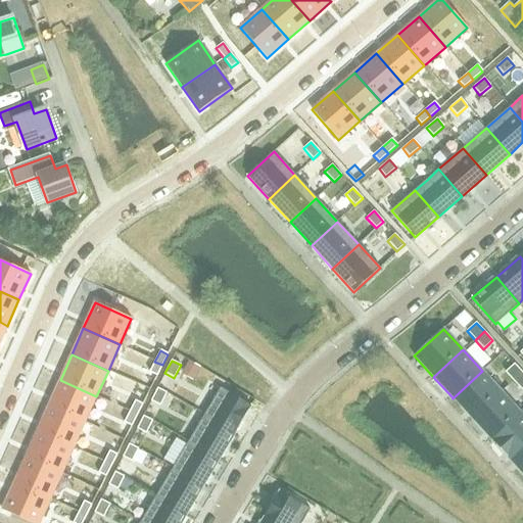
[(149,372),(156,376),(162,365),(154,362),(149,372)]
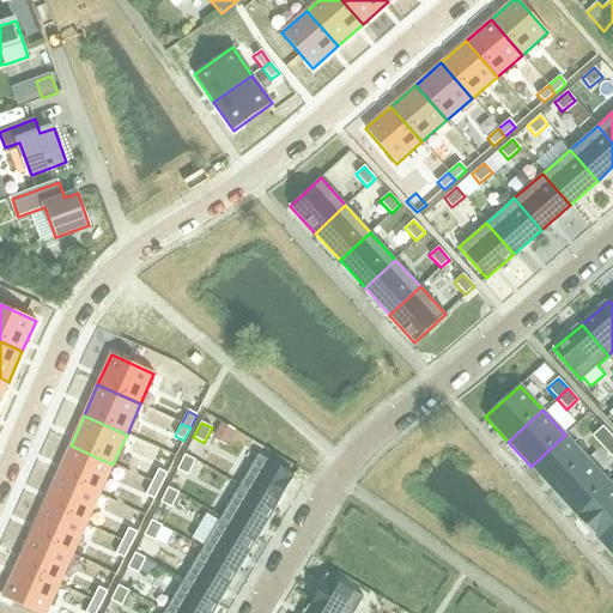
[(220,424),(212,436),(226,444),(234,431),(220,424)]
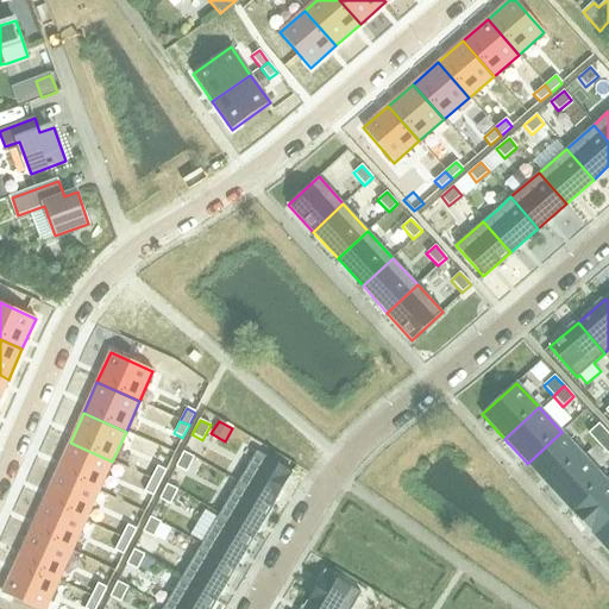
[(608,434),(598,424),(588,433),(597,444),(608,434)]
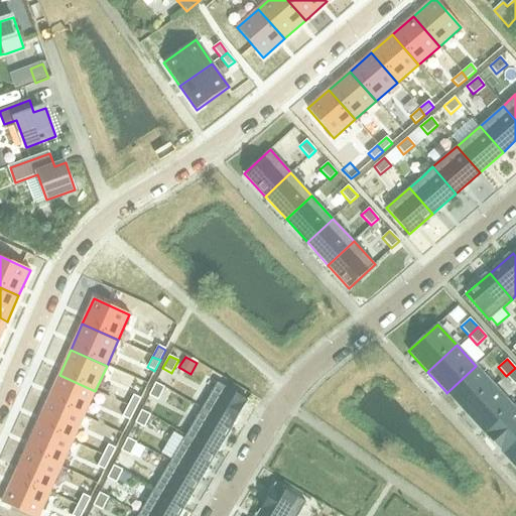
[(495,387),(476,366),(446,393),(465,412),(466,413),(495,387)]
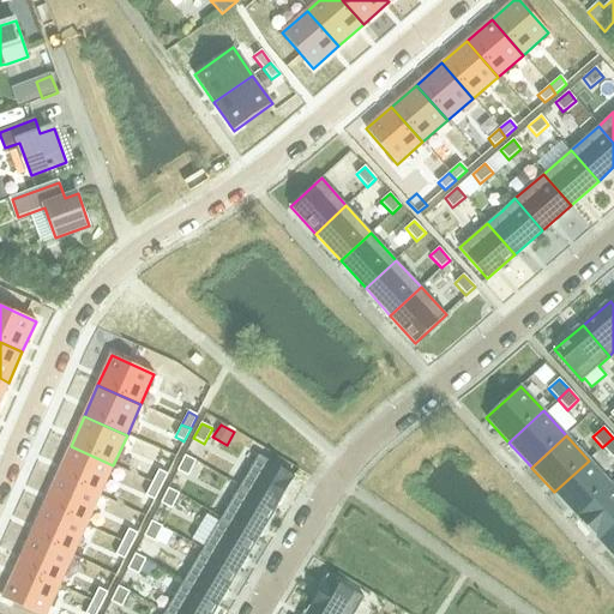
[(613,456),(613,438),(602,447),(612,458),(613,456)]
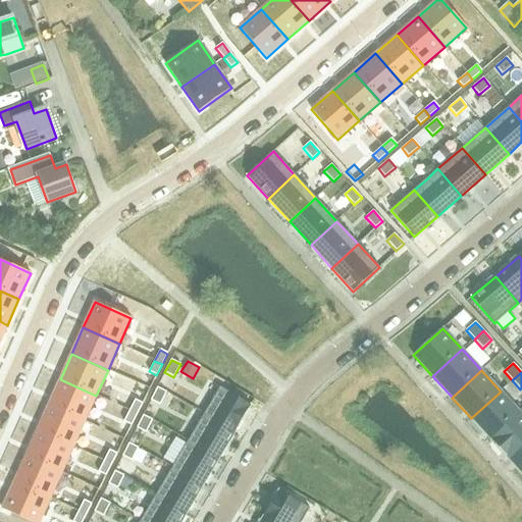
[(60,379),(48,406),(85,421),(96,396),(60,379)]
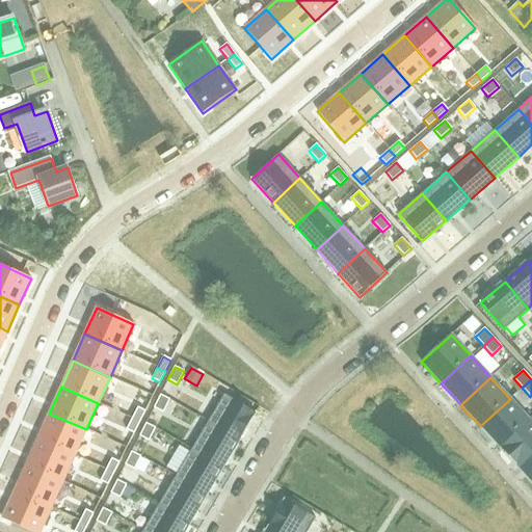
[(163,413),(169,400),(160,395),(153,408),(163,413)]
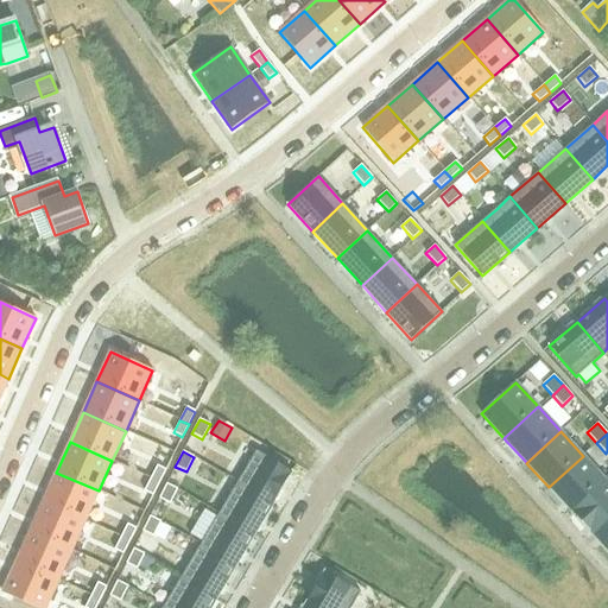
[(273,504),(291,472),(255,451),(238,482),(273,504)]
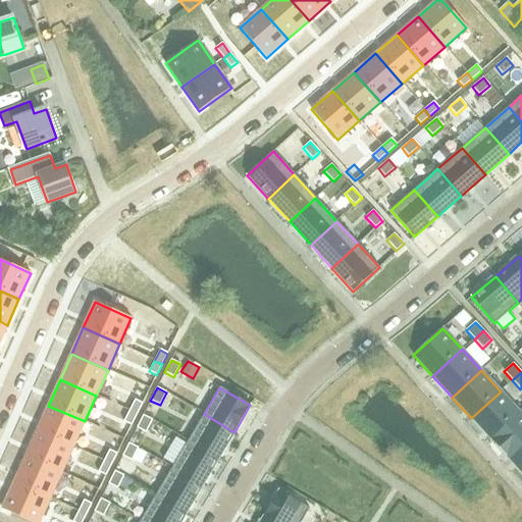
[(520,412),(501,392),(471,418),(488,437),(490,439),(520,412)]
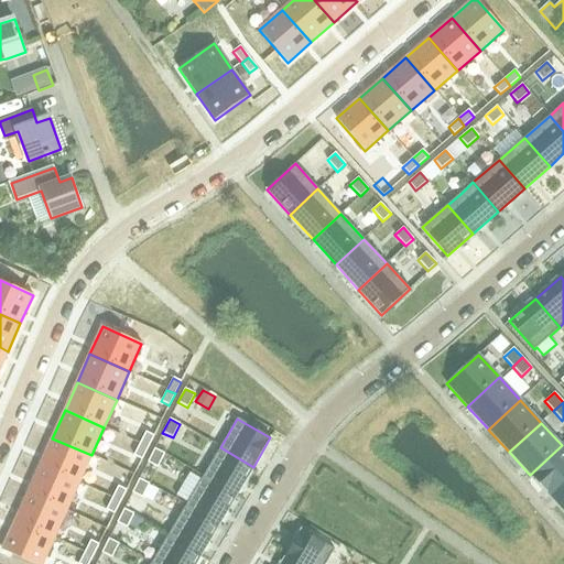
[(148,448),(153,436),(145,432),(140,444),(148,448)]
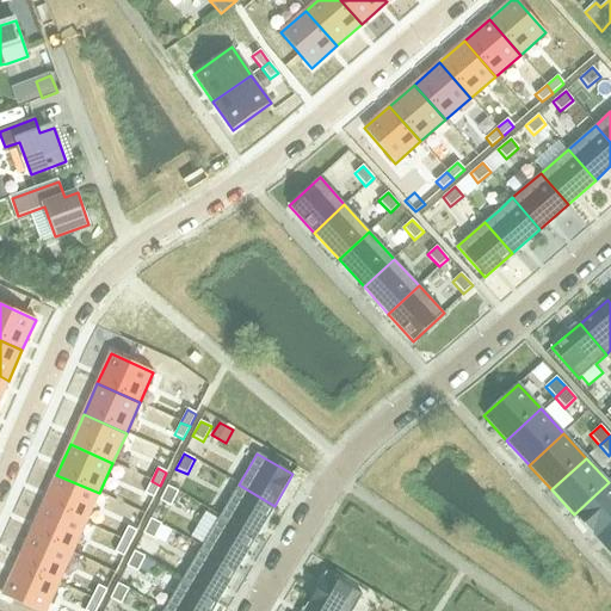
[(56,475),(43,505),(86,524),(99,493),(56,475)]
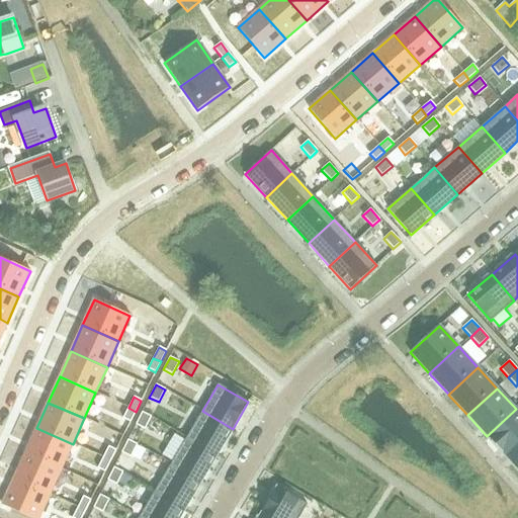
[(128,408),(122,419),(130,422),(136,412),(128,408)]
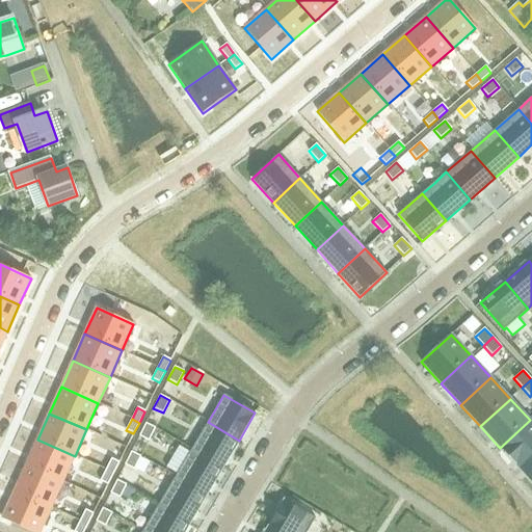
[(520,469),(531,456),(531,422),(530,420),(500,448),(517,468),(520,469)]
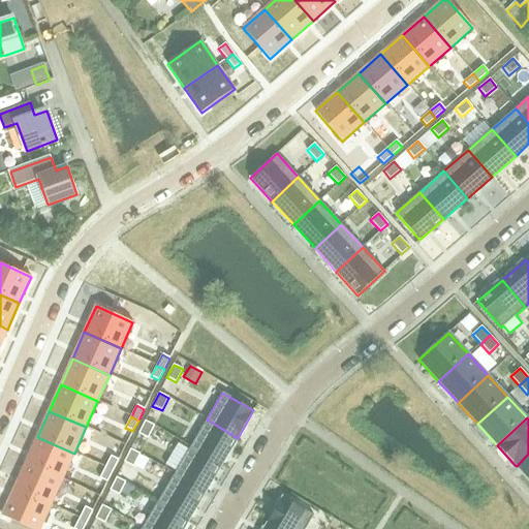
[(221,465),(238,438),(207,419),(190,446),(221,465)]
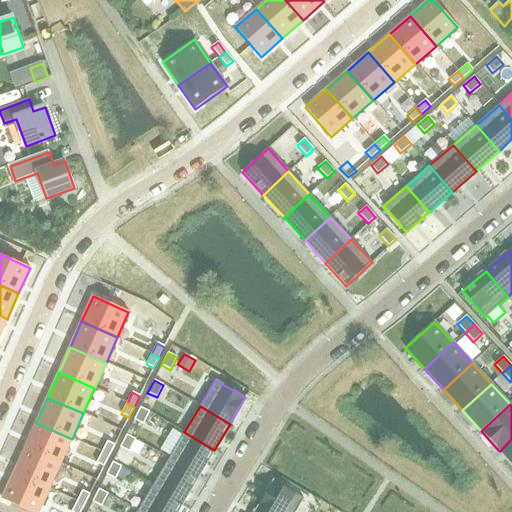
[(143,424),(149,412),(140,407),(134,420),(143,424)]
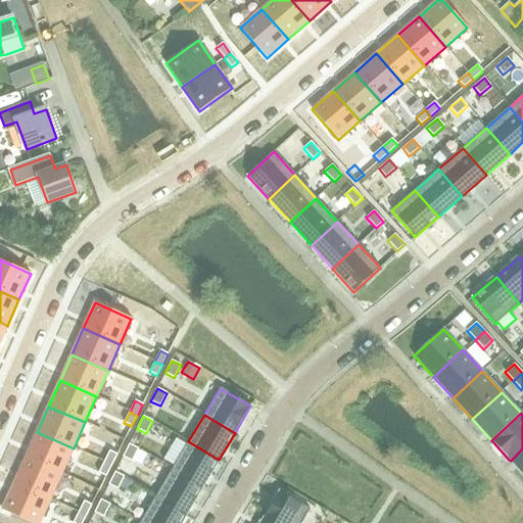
[(37,432),(26,458),(61,474),(74,448),(37,432)]
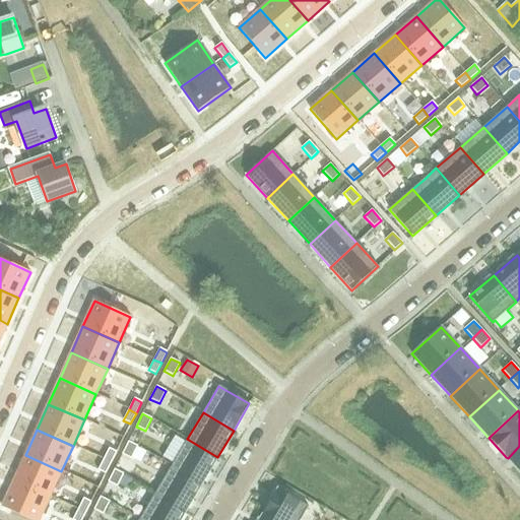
[(201,484),(217,457),(187,439),(171,466),(201,484)]
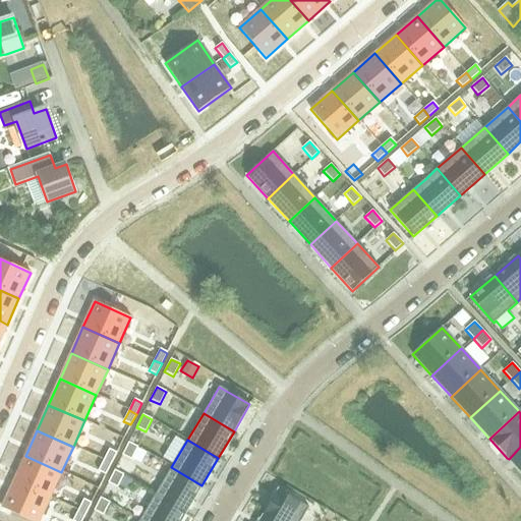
[(131,460),(137,447),(128,443),(122,455),(131,460)]
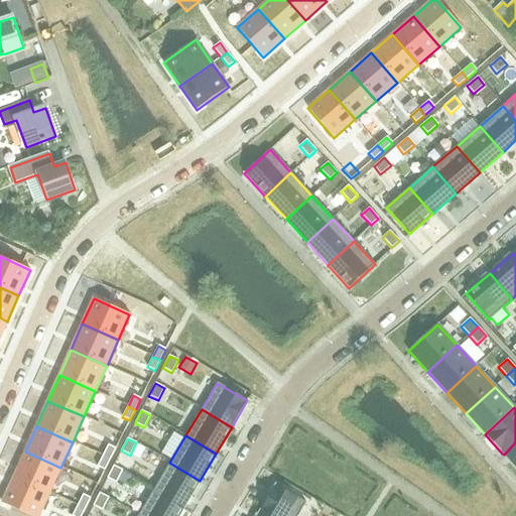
[(515,442),(504,455),(515,468),(515,442)]
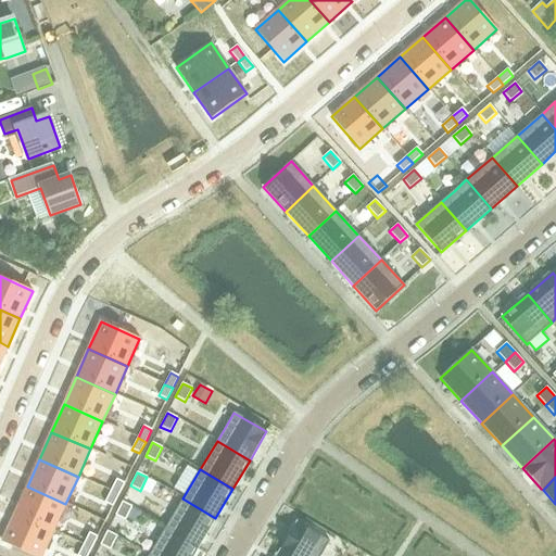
[(111,491),(118,495),(124,483),(116,479),(111,491)]
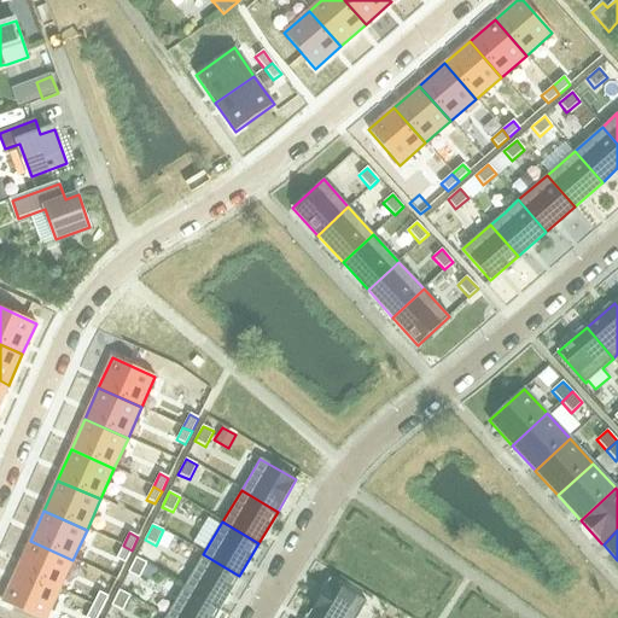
[(30,541),(16,572),(59,590),(73,560),(30,541)]
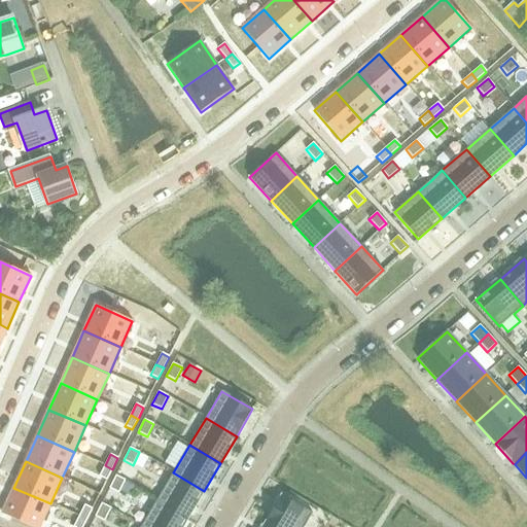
[(99,477),(107,481),(112,469),(105,465),(99,477)]
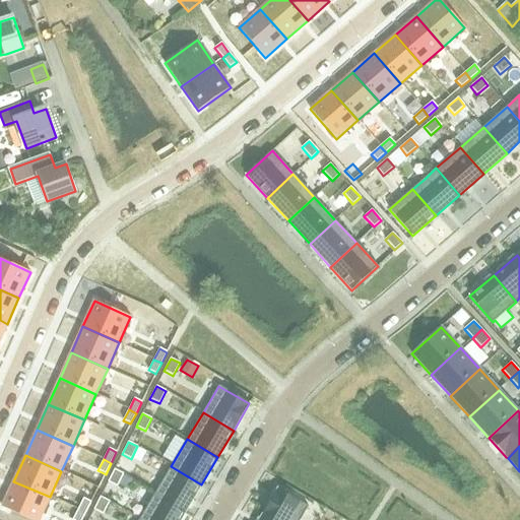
[(186,511),(201,484),(171,466),(155,493),(186,511)]
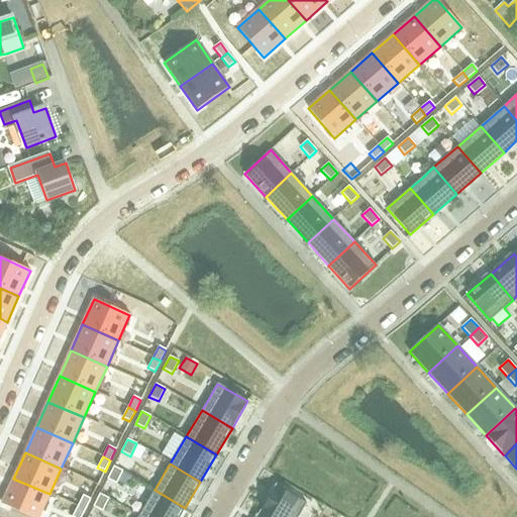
[(116,484),(122,472),(113,467),(107,480),(116,484)]
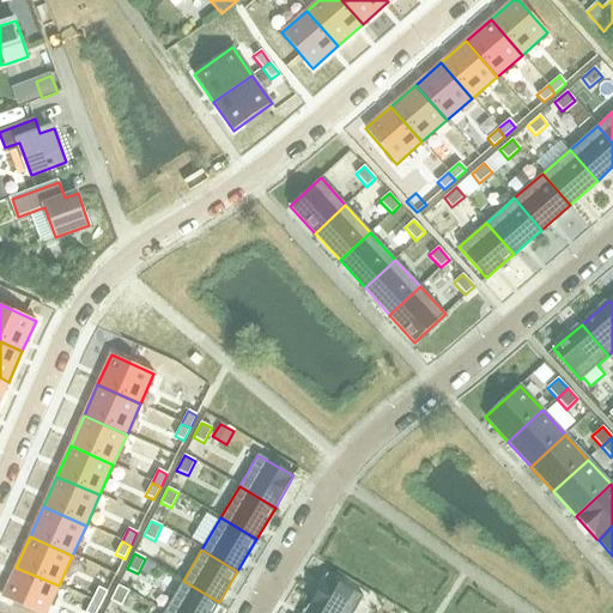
[(16,568),(2,598),(36,612),(46,612),(59,586),(16,568)]
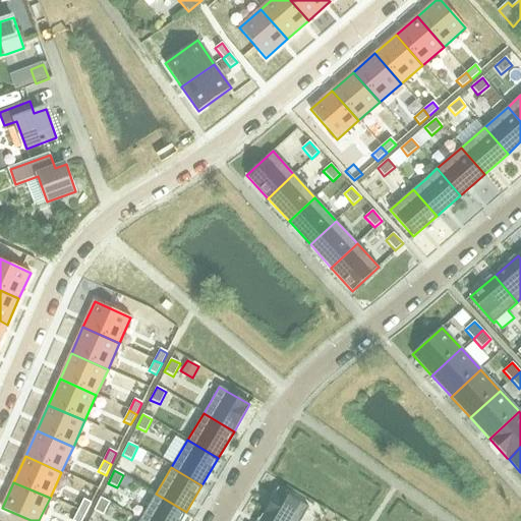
[(269,520),(300,520),(308,508),(278,489),(263,517),(269,520)]
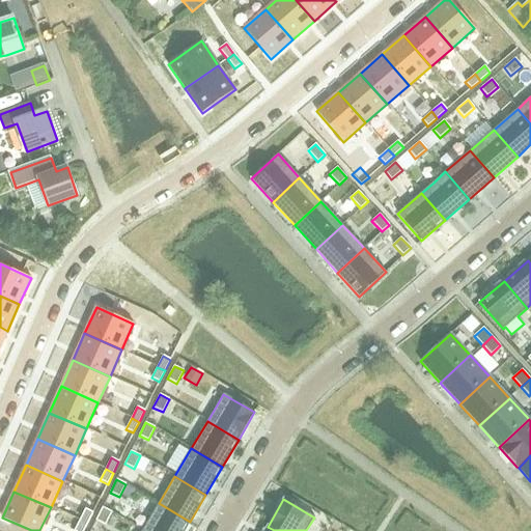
[(142,530),(184,530),(190,522),(159,503),(142,530)]
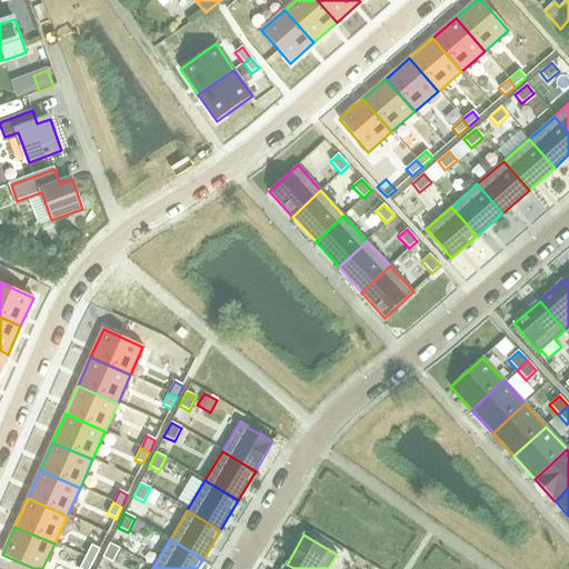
[(112,562),(120,549),(110,543),(102,558),(112,562)]
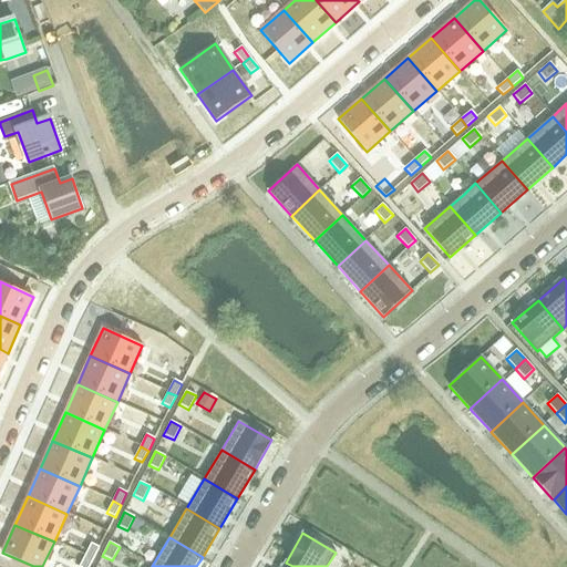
[(93,559),(99,547),(91,544),(85,555),(93,559)]
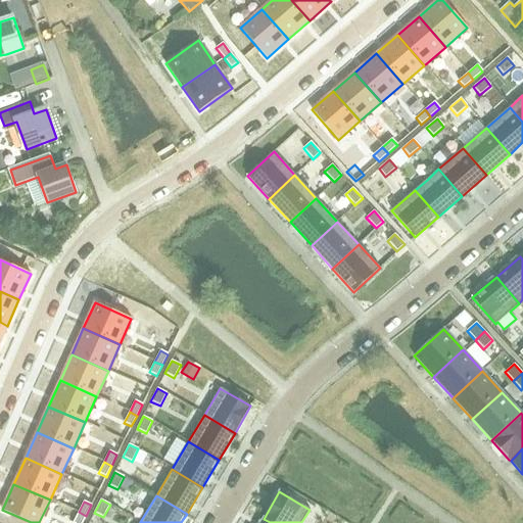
[(82,522),(86,516),(79,512),(73,522),(82,522)]
